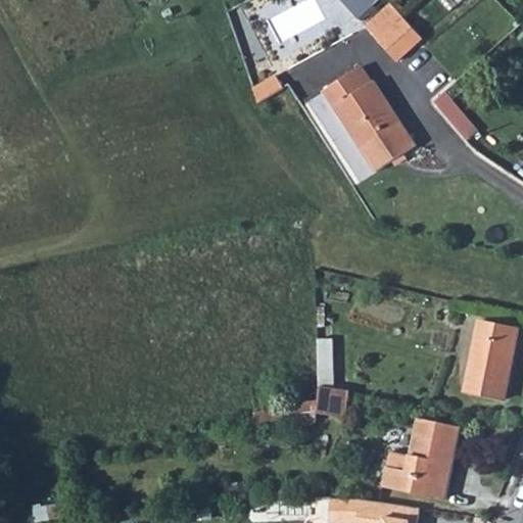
[(385,0),(340,0),(363,24),(388,2),(385,0)]
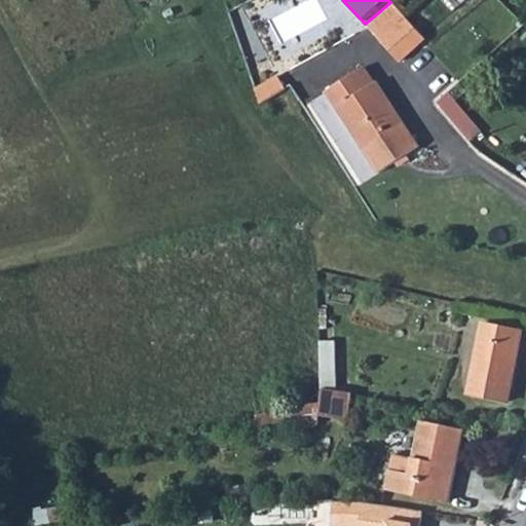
[(400,11),(383,28),(377,33),(408,65),(430,44),(400,11)]
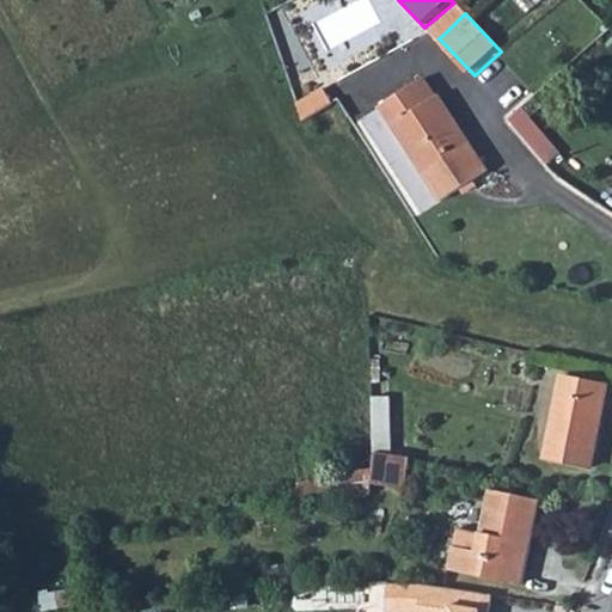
[(375,106),(434,203),(467,182),(481,173),(423,77),(375,106)]
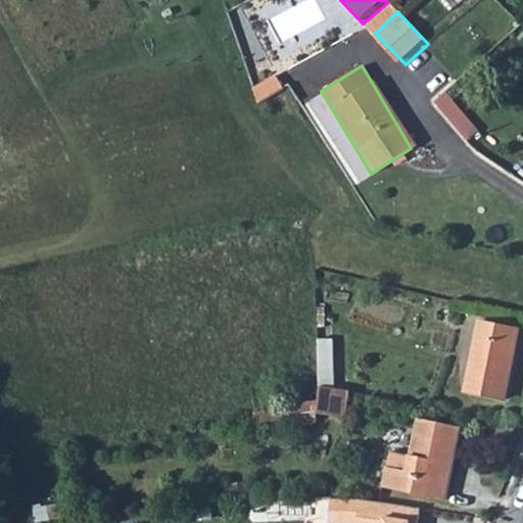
[(255,87),(259,97),(287,89),(287,88),(284,78),(255,87)]
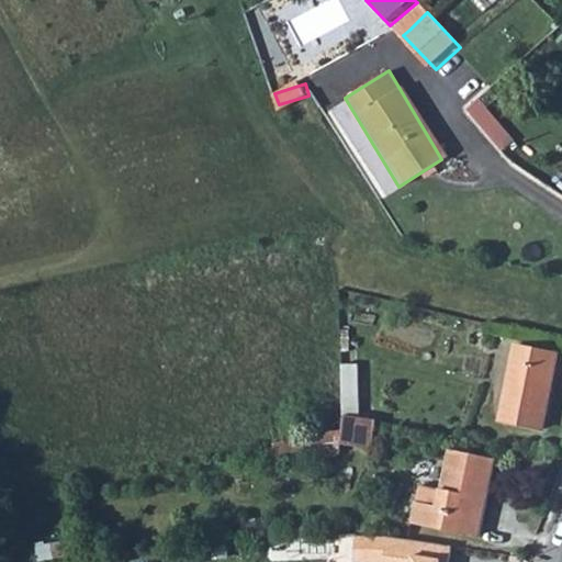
[(501,420),(543,431),(561,364),(561,359),(520,348),(501,420)]
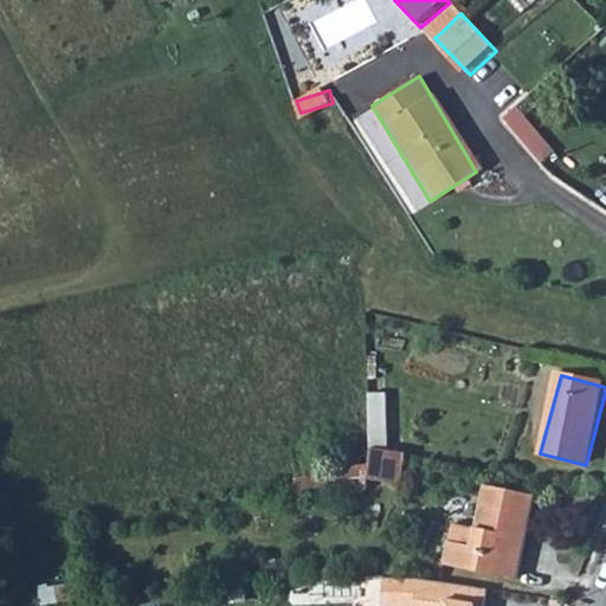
[(368,393),(368,416),(385,414),(385,393),(368,393)]
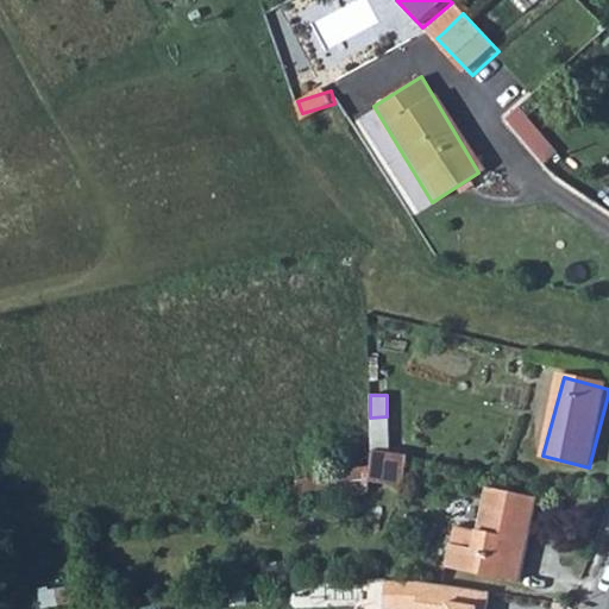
[(370,418),(371,447),(371,450),(372,450),(388,452),(387,416),(370,418)]
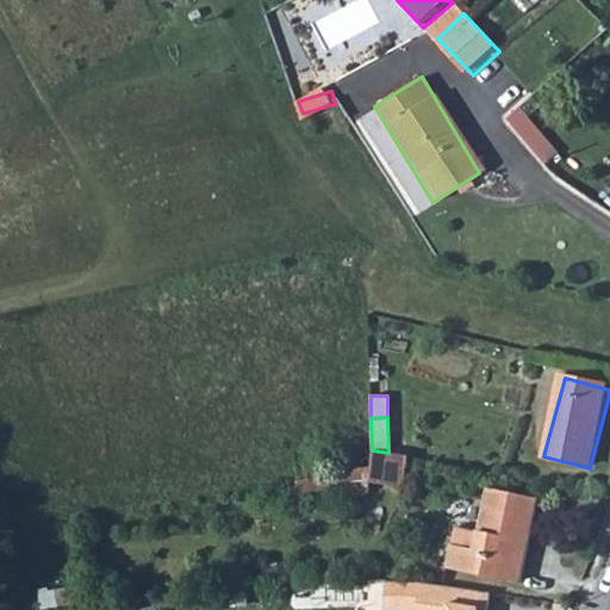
[(373,450),(368,478),(403,484),(408,455),(388,453),(373,450)]
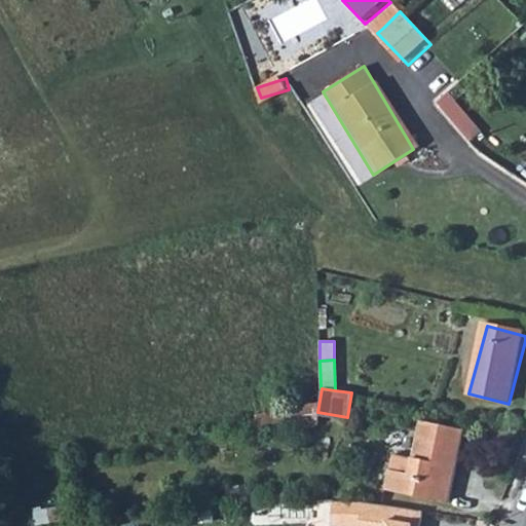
[(257,415),(260,435),(317,423),(316,410),(315,405),(257,415)]
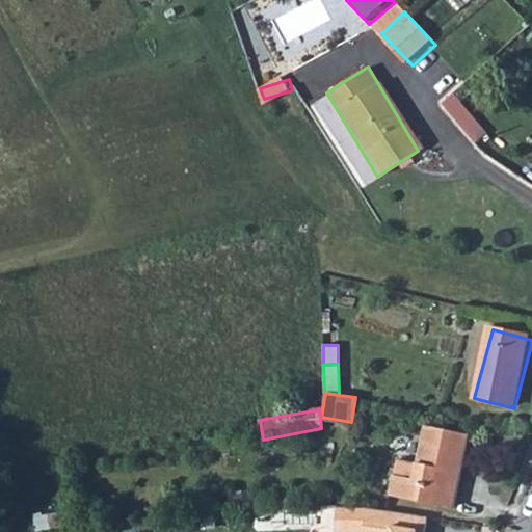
[(386,474),(382,491),(448,501),(458,429),(413,423),(407,459),(405,476),(386,474)]
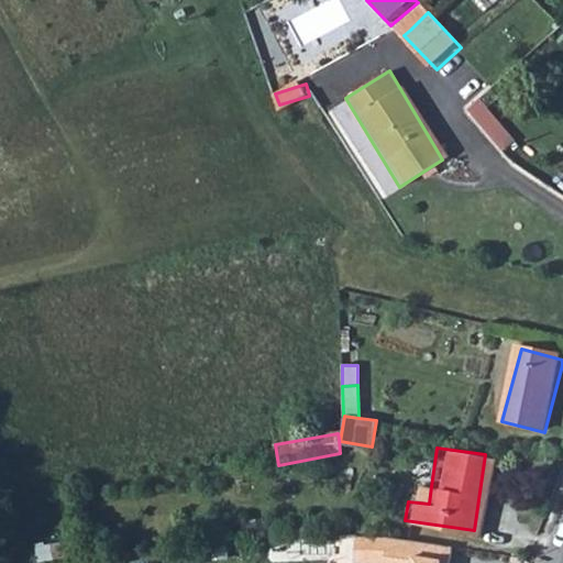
[(408,501),(429,504),(431,486),(410,484),(408,501)]
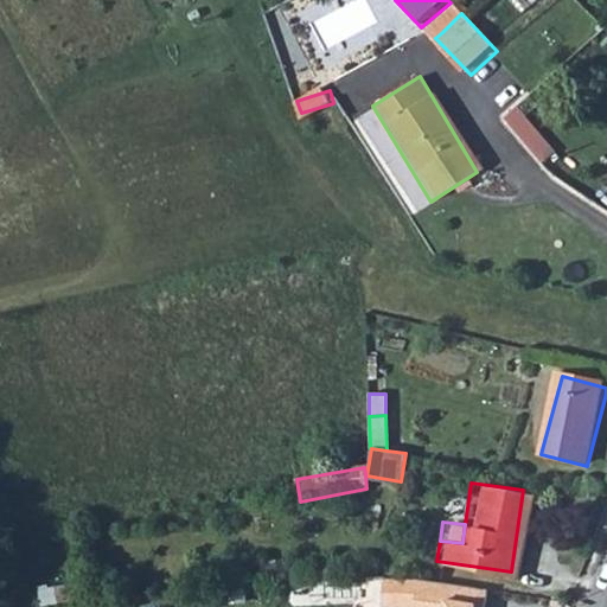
[(417,583),(383,581),(382,606),(483,606),(486,590),(417,583)]
